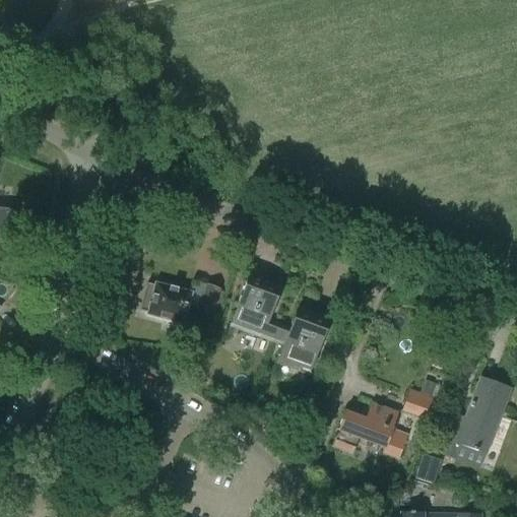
[(0,239),(13,241),(17,209),(0,206),(0,239)]
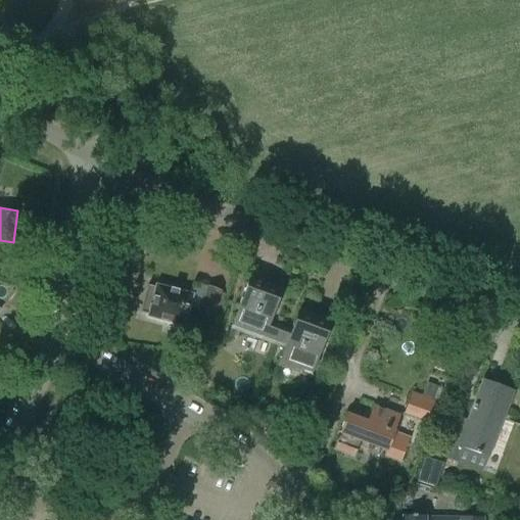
[(252,277),(237,318),(267,329),(265,333),(278,338),(283,324),(271,320),(283,288),(252,277)]
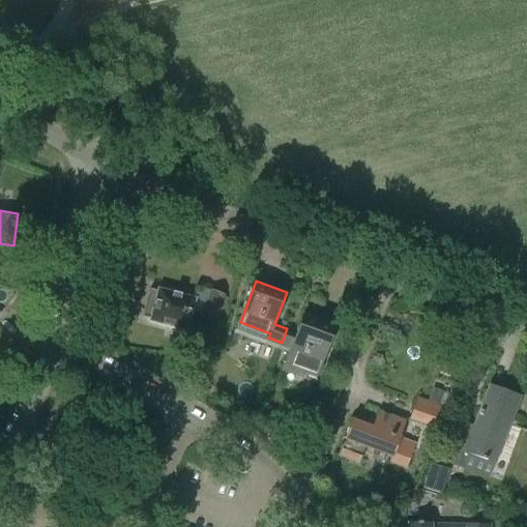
[(211,286),(202,314),(216,319),(217,315),(224,316),(232,293),(211,286)]
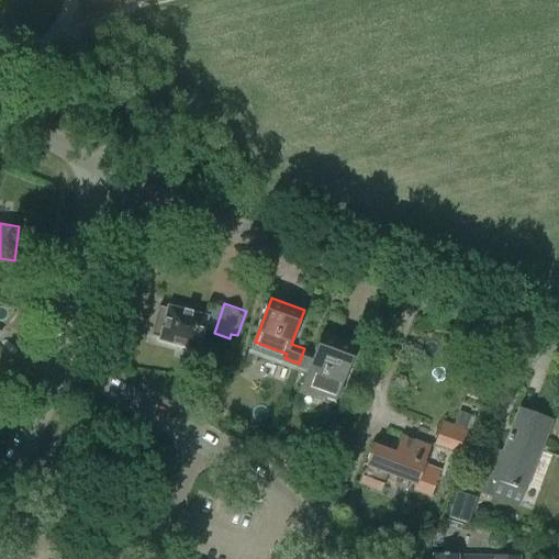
[(154,334),(164,336),(163,337),(200,347),(208,315),(171,305),(171,306),(161,304),(154,334)]
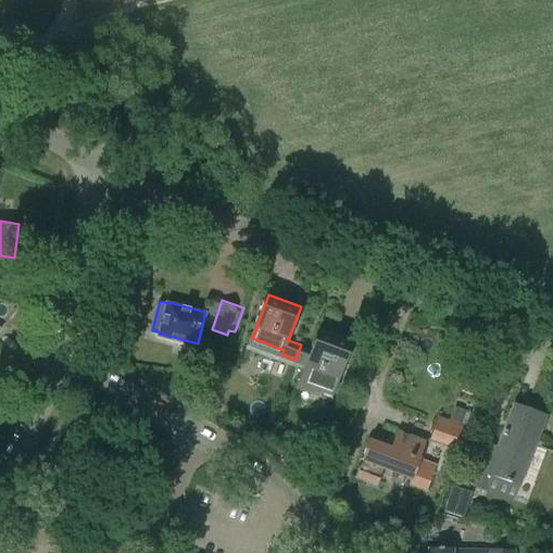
[(301,344),(296,360),(308,364),(301,381),(334,393),(353,341),(321,329),(313,350),(301,344)]
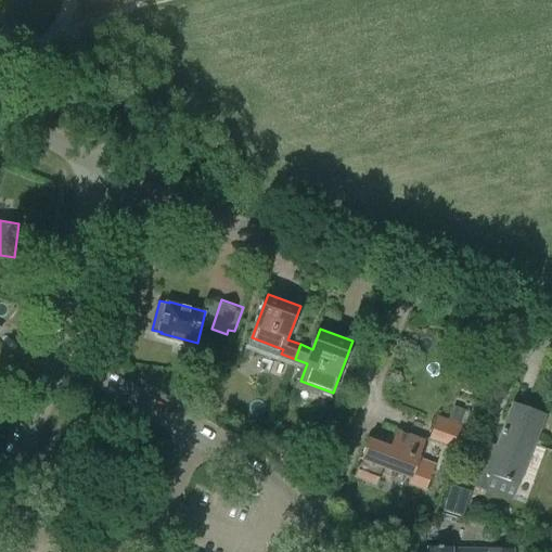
[(490,441),(480,467),(523,482),(542,425),(547,413),(514,401),(498,445),(490,441)]
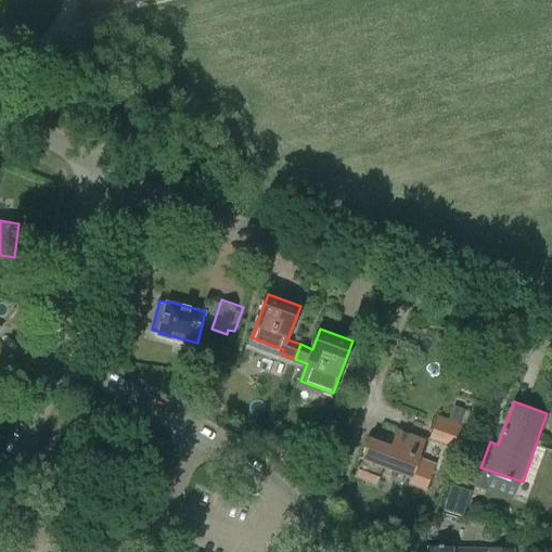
[(439,414),(431,437),(459,448),(467,425),(461,423),(466,409),(456,405),(450,419),(439,414)]
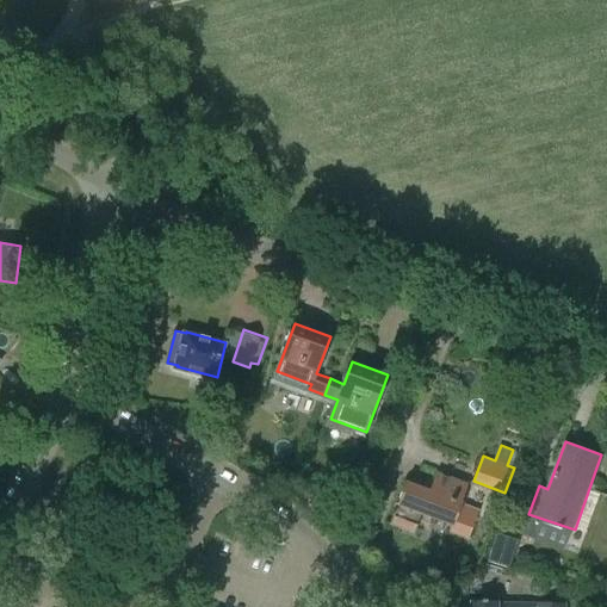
[(389,521),(413,531),(420,512),(451,524),(448,530),(466,537),(475,515),(458,508),(460,502),(459,501),(466,483),(435,471),(428,489),(406,481),(389,521)]
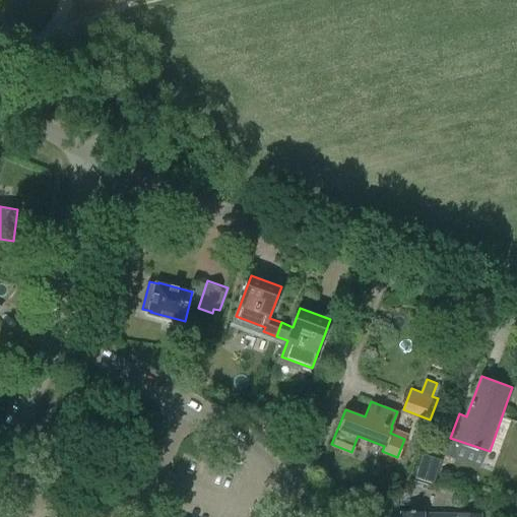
[(424,453),(416,477),(436,482),(442,459),(424,453)]
